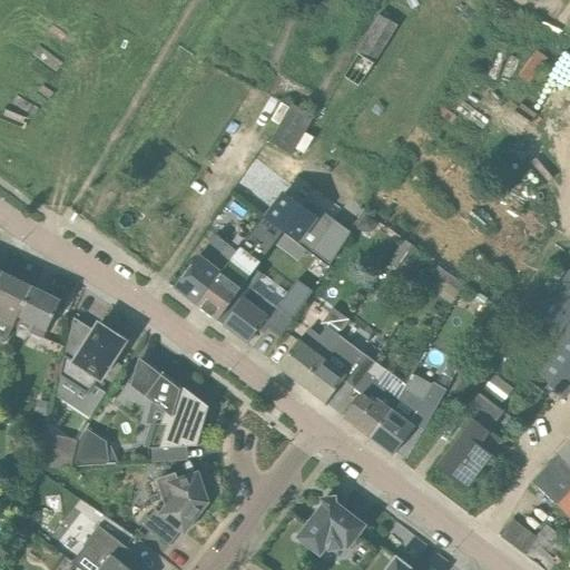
[(382,16),(380,15),(377,18),(355,53),(357,55),(373,65),(374,64),(397,27),(382,16)]
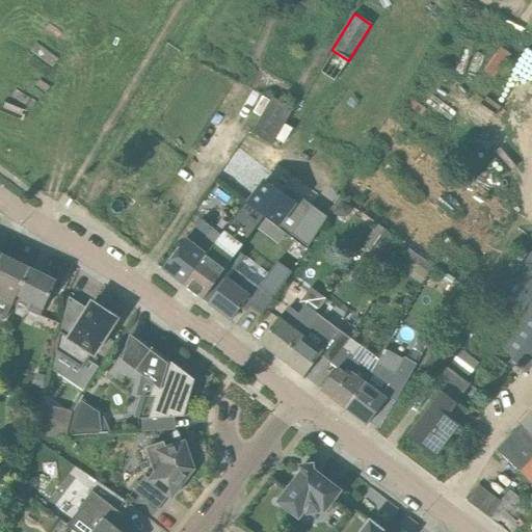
[(506,76),(520,51),(506,44),(493,69),(506,76)]
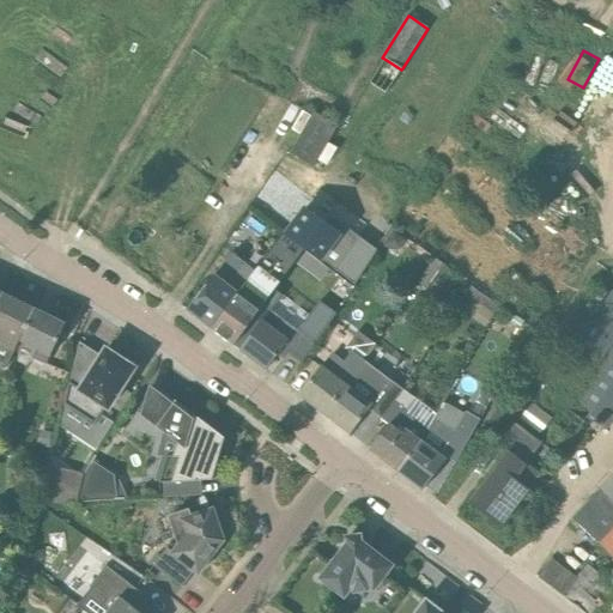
[(575,129),(566,147),(590,159),(596,146),(612,153),(612,61),(608,59),(575,129)]
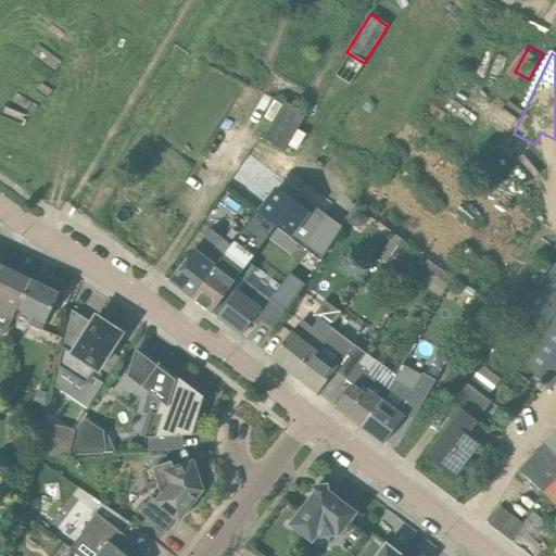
[(285,152),(289,146),(306,114),(286,101),(262,139),(285,152)]
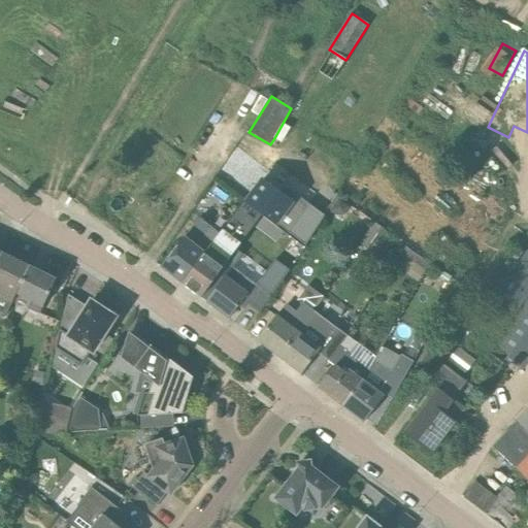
[(263,180),(246,202),(304,245),(324,216),(286,189),(282,194),(263,180)]
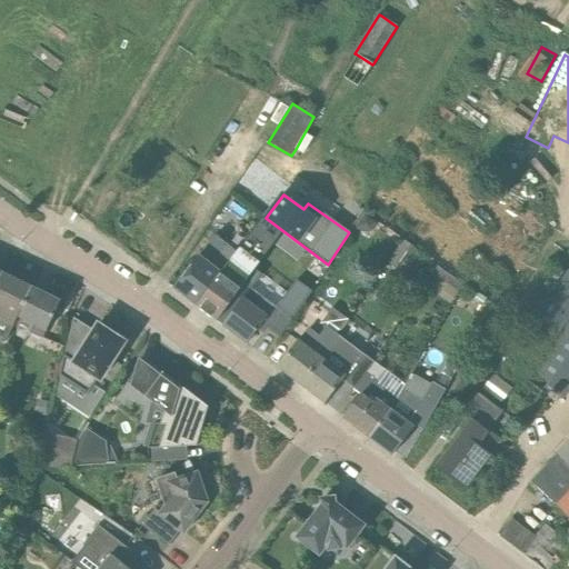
[(378,225),(365,216),(356,227),(362,231),(373,231),(378,225)]
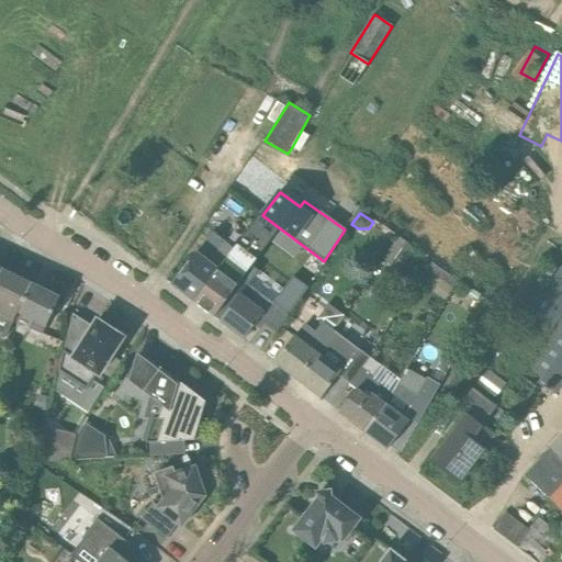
[(194,301),(214,316),(240,279),(242,280),(256,259),(257,259),(279,231),(260,215),(234,249),(233,248),(217,269),(194,301)]
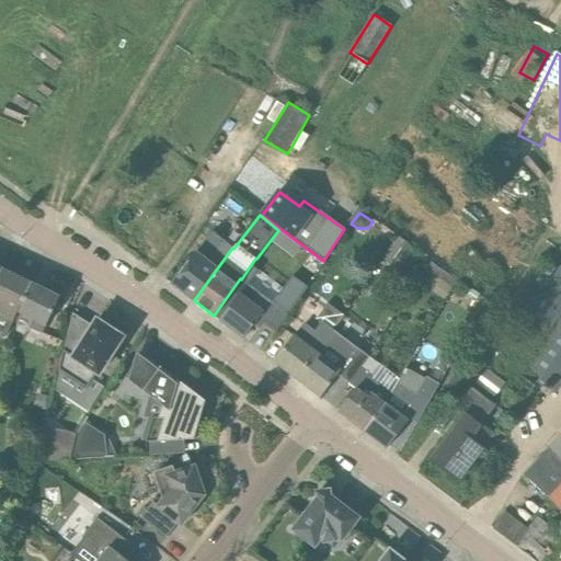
[(172,284),(194,300),(217,268),(232,248),(213,232),(172,284)]
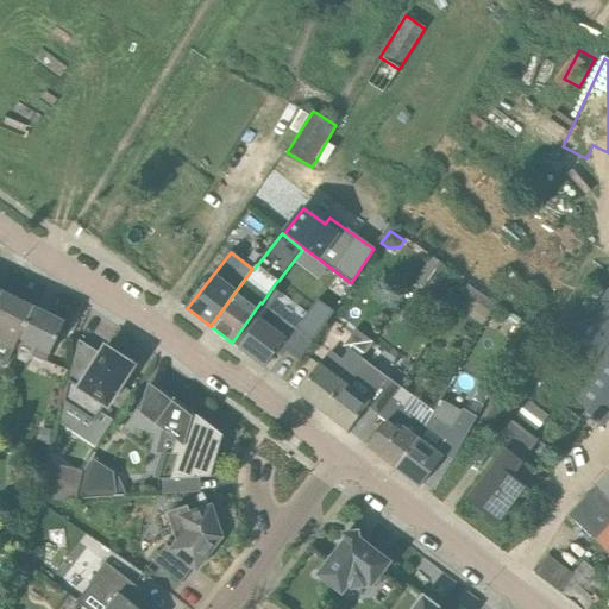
[(440,262),(431,256),(415,280),(425,286),(440,262)]
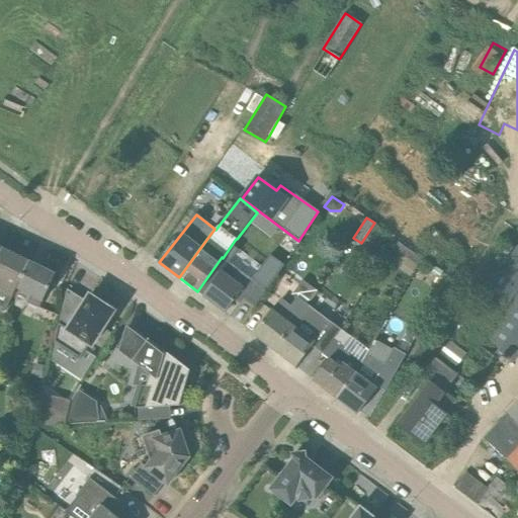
[(410,261),(416,265),(421,259),(398,242),(392,250),(400,256),(401,254),(410,261)]
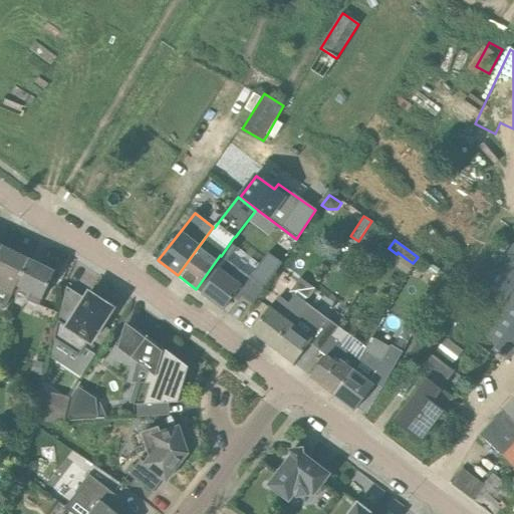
[(513,241),(496,264),(495,263),(480,284),(503,301),(489,320),(479,335),(495,346),(494,347),(509,360),(513,352),(513,241)]
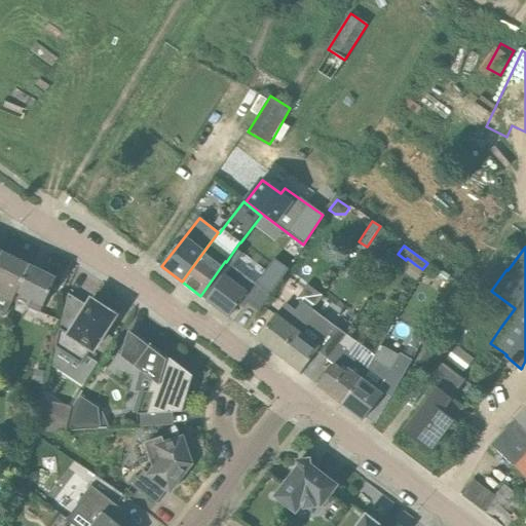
[(16,293),(15,294),(30,265),(3,252),(0,257),(0,308),(7,312),(16,293)]
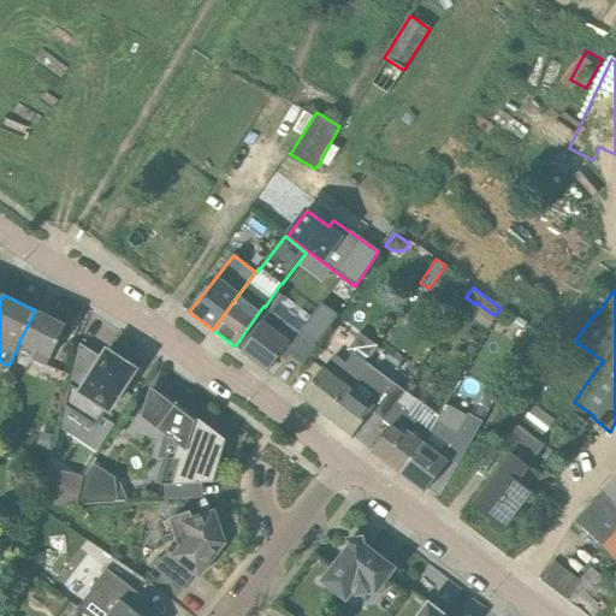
[(317,348),(265,307),(264,306),(235,347),(267,372),(283,351),(303,367),(317,348)]
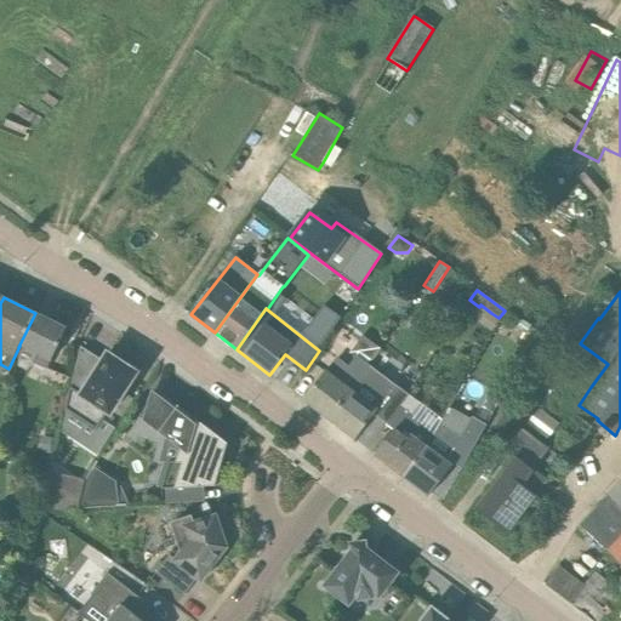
[(50,362),(51,362),(67,329),(35,313),(18,347),(17,366),(27,371),(33,363),(46,370),(50,362)]
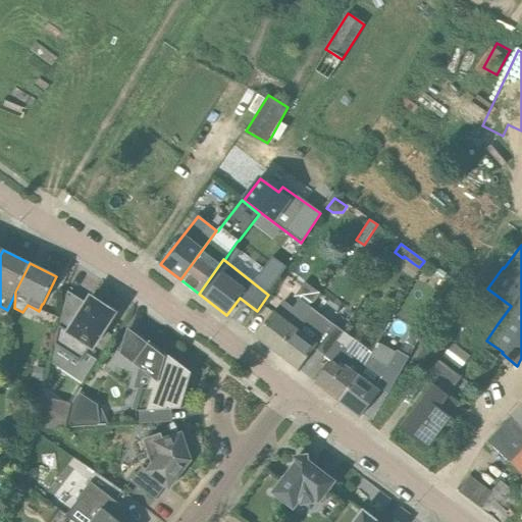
[(447,274),(438,269),(434,276),(442,280),(447,274)]
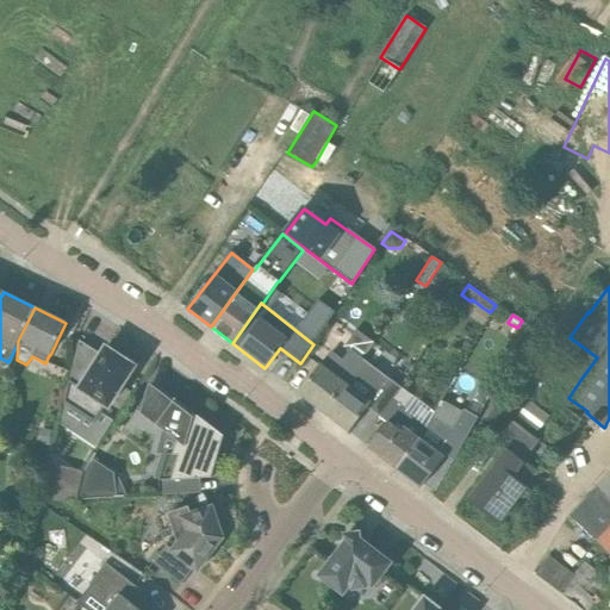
[(343,363),(354,373),(362,362),(374,343),(356,330),(343,346),(350,353),(343,363)]
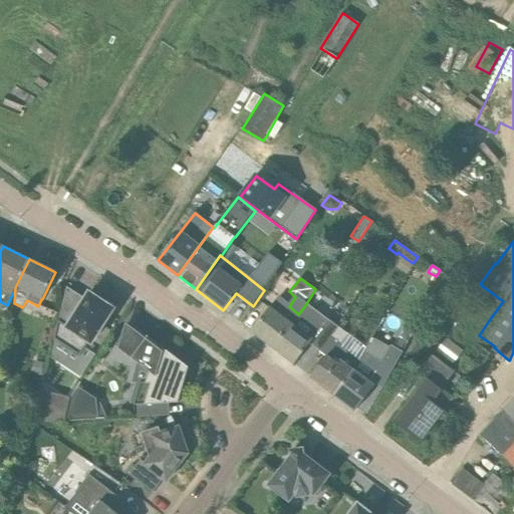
[(292,322),(272,348),(294,364),(313,339),(300,329),(324,295),(315,289),(305,305),(298,314),(292,322)]
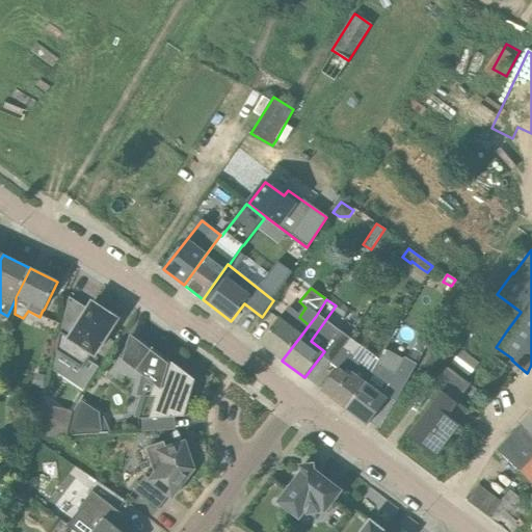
[(101,308),(100,309),(92,303),(69,340),(60,335),(56,350),(82,368),(91,354),(94,355),(117,319),(102,310),(102,309),(101,308)]
